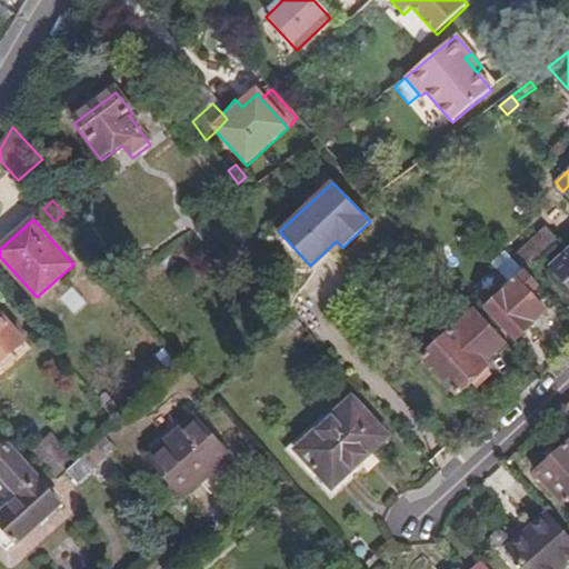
[(530,270),(560,243),(546,228),(517,256),(530,270)]
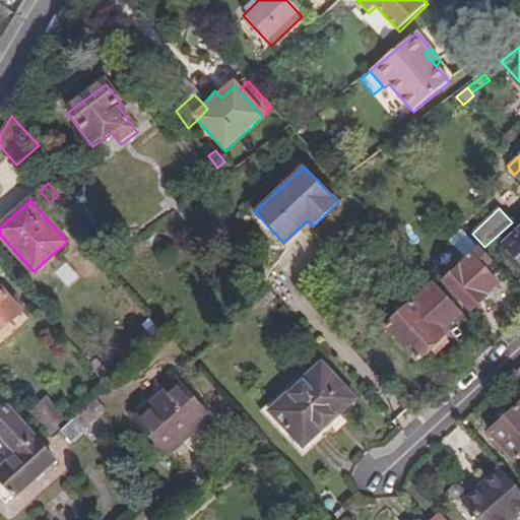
[(381,226),(365,240),(364,241),(406,287),(411,283),(416,288),(428,277),(381,226)]
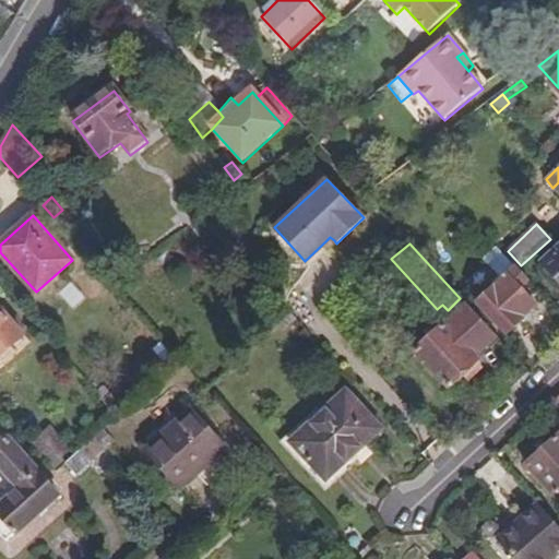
[(558,290),(558,248),(538,268),(558,290)]
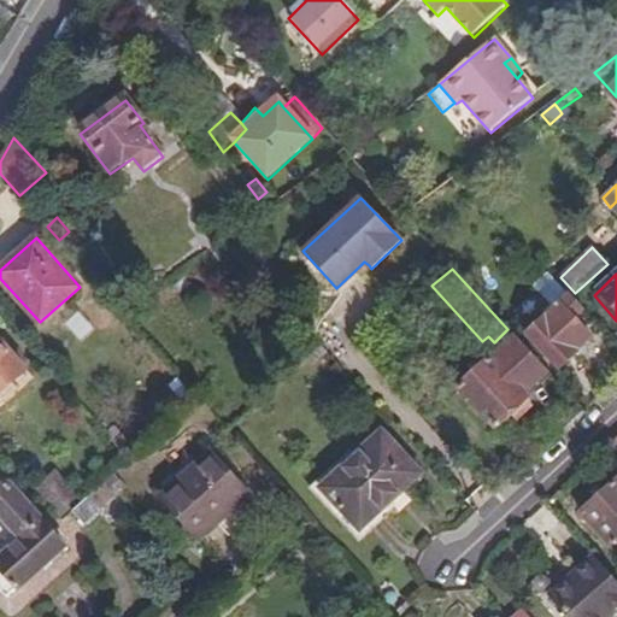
[(538,289),(553,307),(568,293),(551,276),(538,289)]
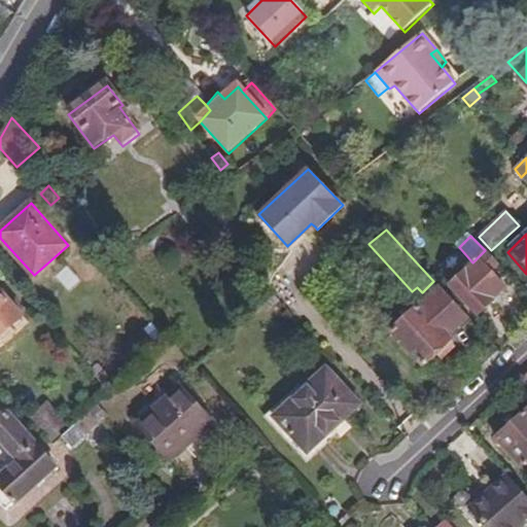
[(489,273),(497,265),(487,253),(485,250),(472,262),(448,284),(476,314),(503,289),(489,273)]
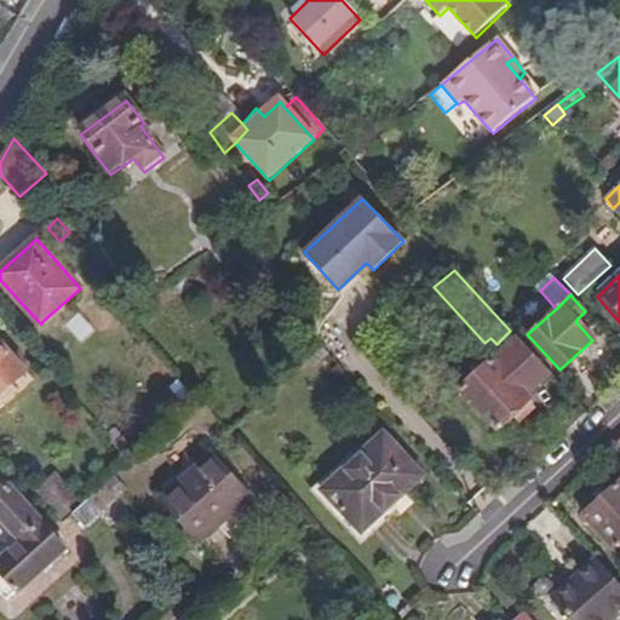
[(497,344),(503,350),(517,339),(510,331),(497,344)]
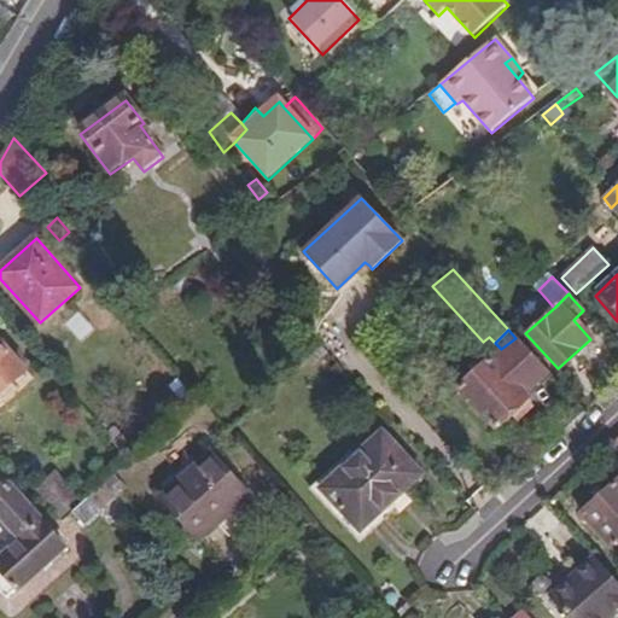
[(523,394),(547,372),(516,338),(501,349),(458,389),(495,430),(528,400),(523,394)]
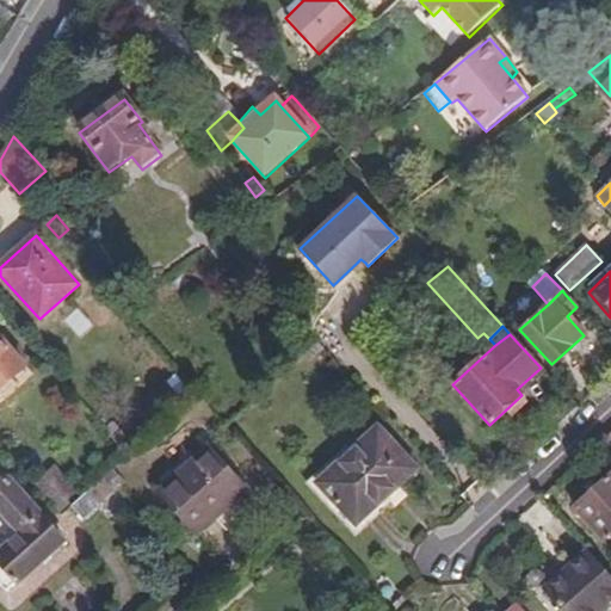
[(0,387),(25,365),(0,335),(0,387)]
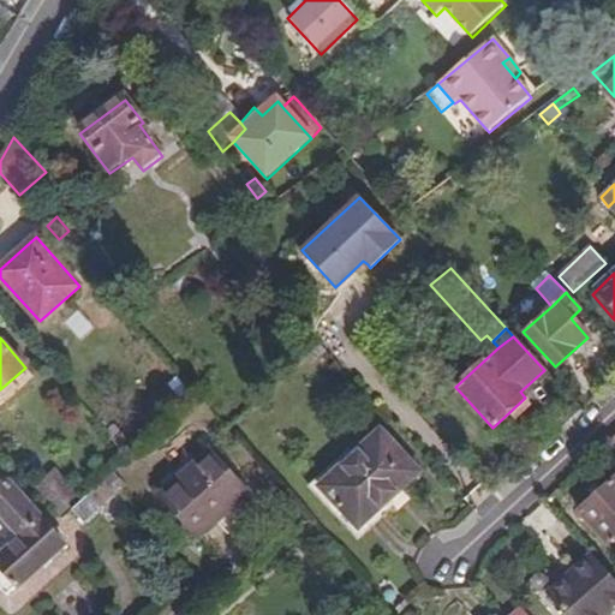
[(320,487),(357,527),(418,471),(380,430),(320,487)]
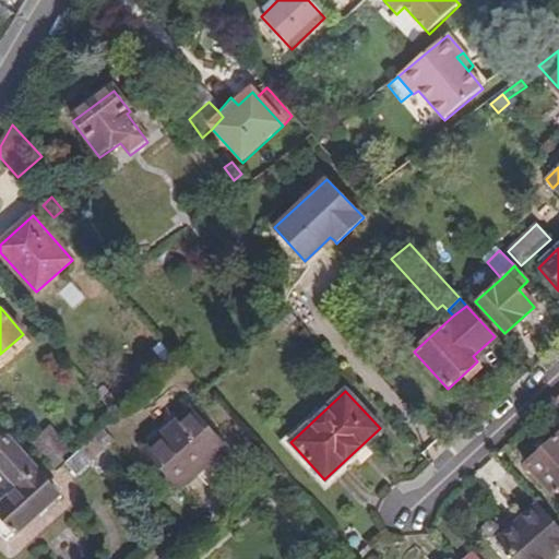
[(149,450),(182,488),(226,449),(192,411),(149,450)]
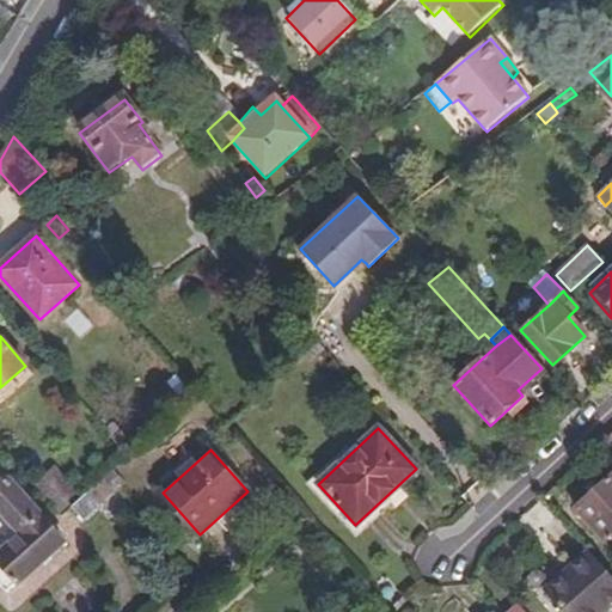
[(54,469),(35,485),(61,516),(72,507),(81,497),(54,469)]
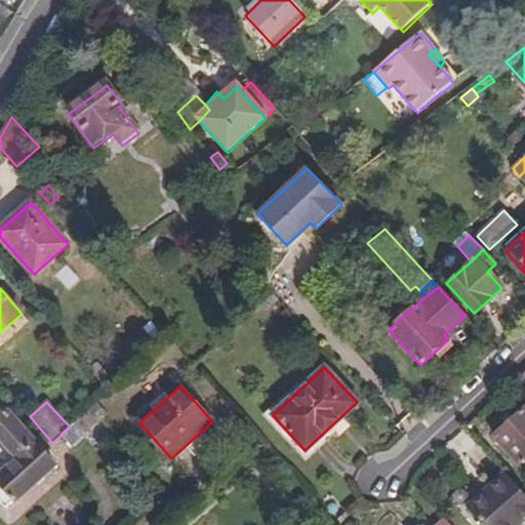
[(88,410),(99,421),(106,416),(95,404),(88,410)]
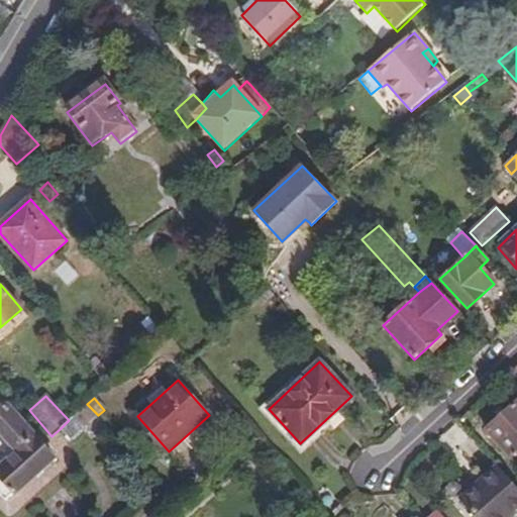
[(516,401),(485,431),(510,459),(516,451),(516,401)]
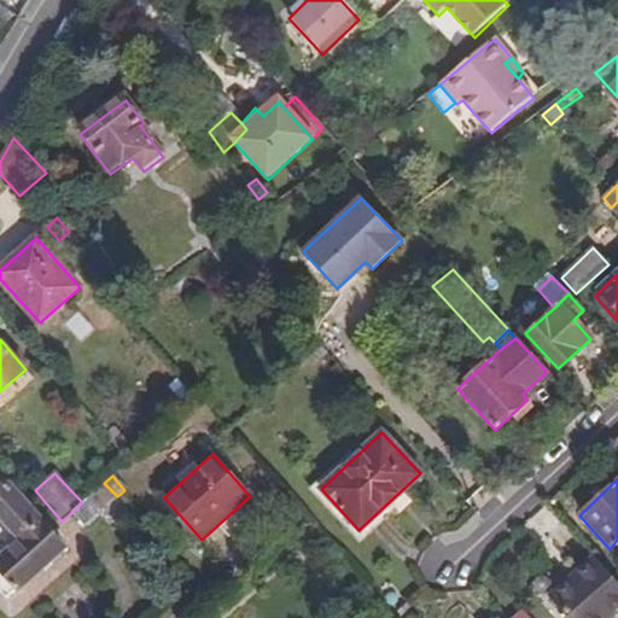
[(95,516),(117,496),(104,483),(83,501),(95,516)]
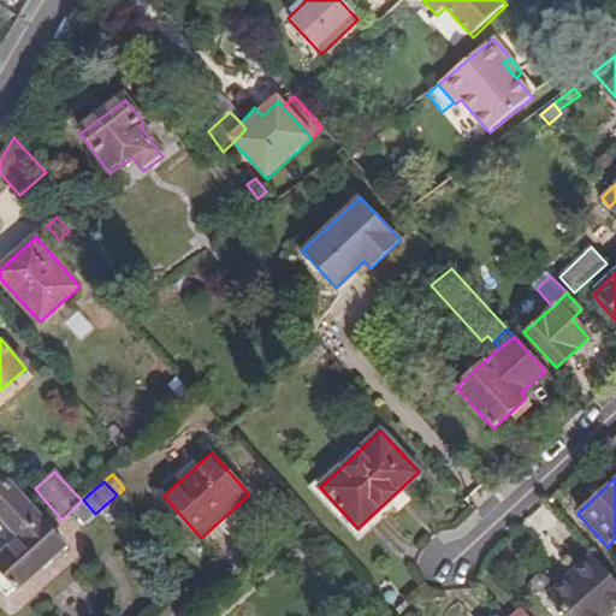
[(0,569),(17,590),(66,545),(9,483),(0,490),(0,511),(23,539),(0,558),(0,569)]
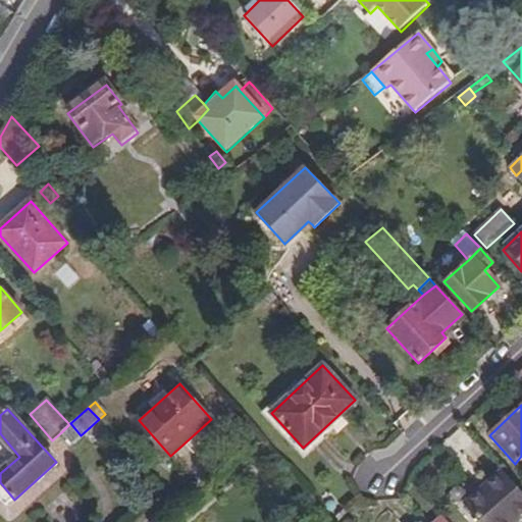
[(70,445),(81,435),(70,423),(69,424),(61,432),(70,445)]
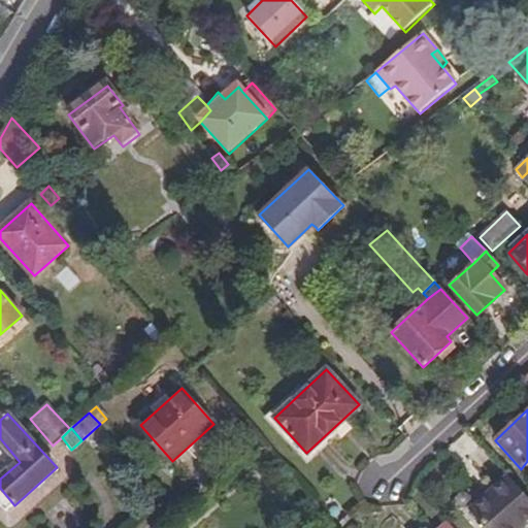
[(484,527),(516,527),(527,518),(527,500),(507,477),(469,510),(484,527)]
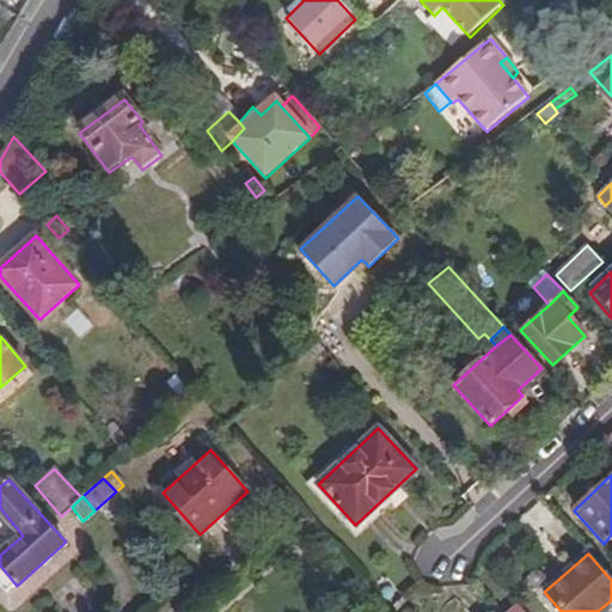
[(28,611),(79,611),(80,588),(28,588),(28,611)]
